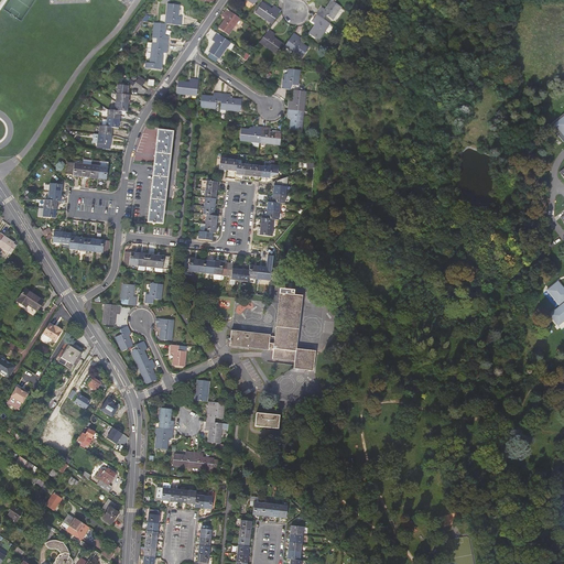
[(329,1),(322,11),(318,10),(308,23),(313,25),(306,34),(315,41),(326,24),(320,20),(323,15),(329,20),(338,7),(329,1)]
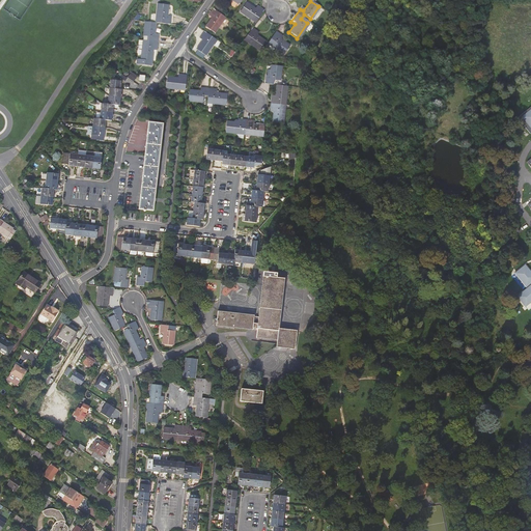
[(155,4),(154,18),(154,23),(160,23),(167,24),(168,17),(164,16),(165,5),(155,4)]
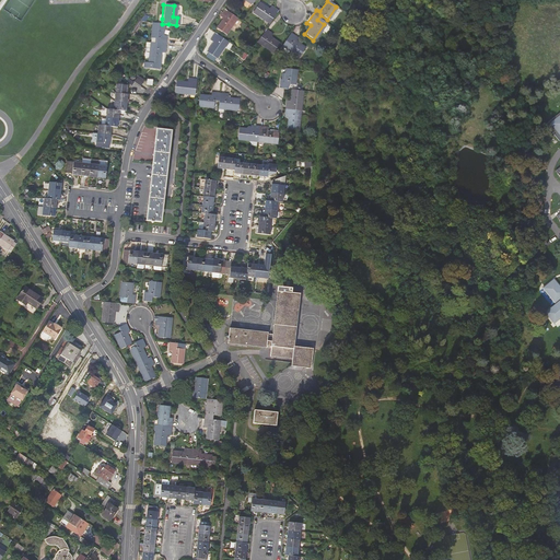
[(258,4),(252,13),(268,24),(276,11),(268,6),(266,10),(258,4)]
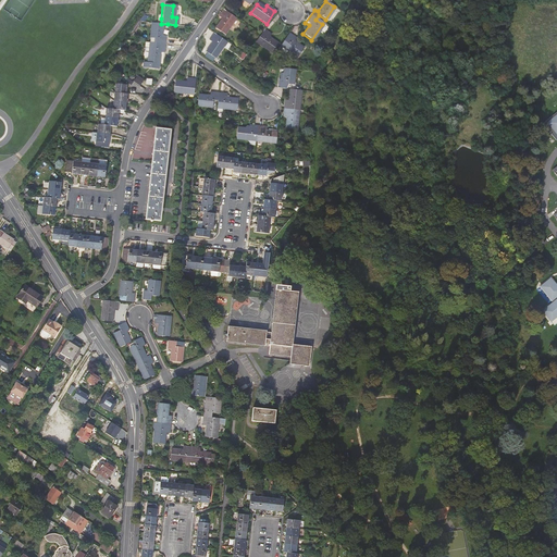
[(222,10),(217,16),(221,20),(214,28),(223,34),(234,19),(222,10)]
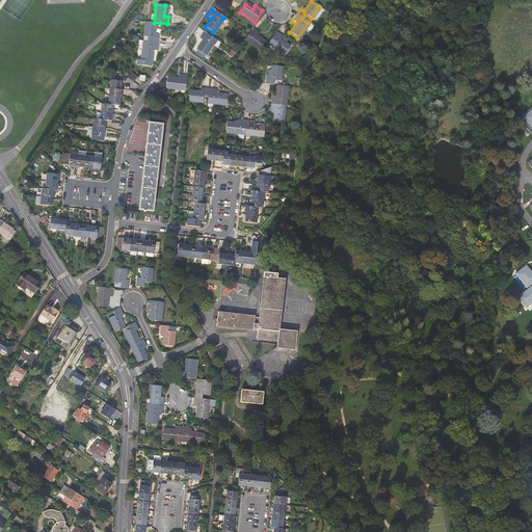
[(142,22),(140,41),(137,41),(137,45),(140,45),(138,59),(136,58),(135,64),(148,67),(150,49),(155,50),(156,33),(152,33),(153,23),(142,22)]
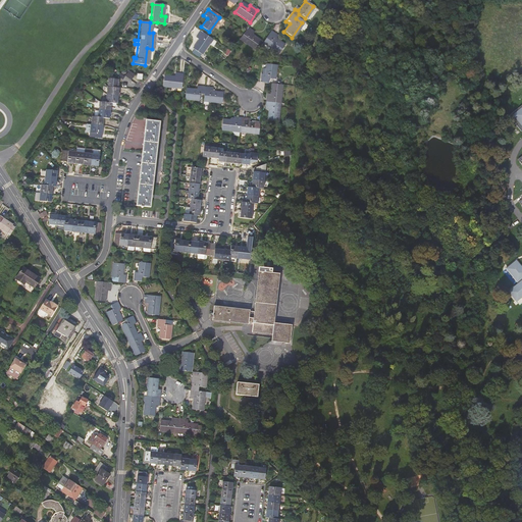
[(246,29),(243,33),(239,39),(254,50),(259,42),(251,36),(253,33),(246,29)]
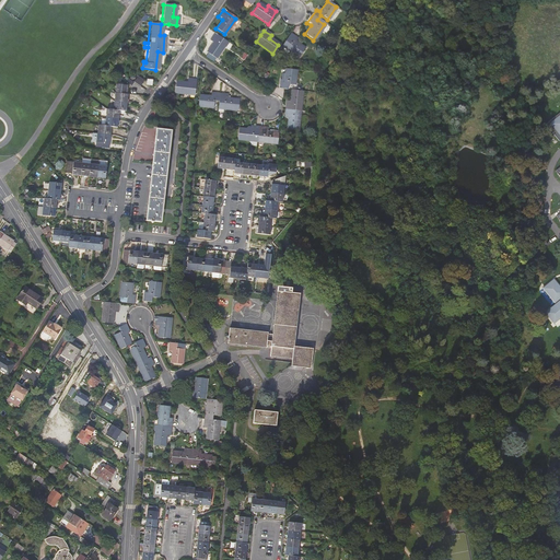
[(213,33),(208,39),(212,43),(206,51),(214,57),(226,42),(213,33)]
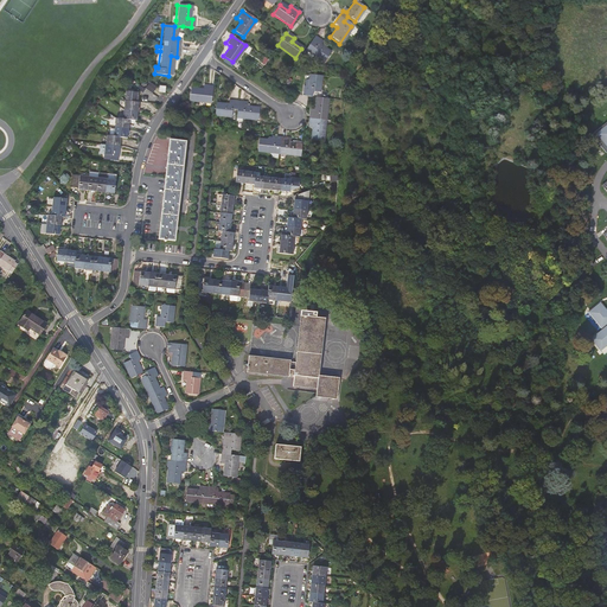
[(314,37),(305,50),(321,62),(327,52),(319,46),(321,42),(314,37)]
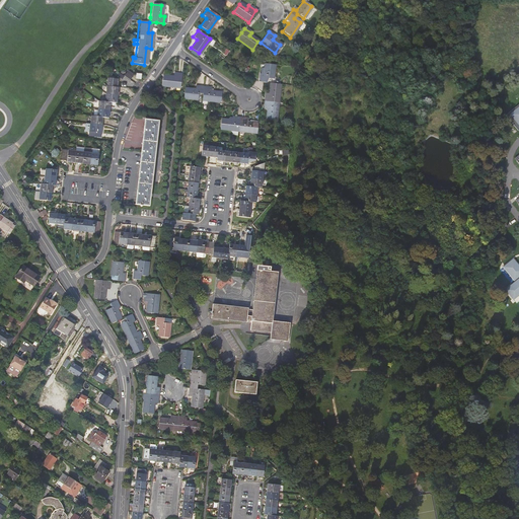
[(262,70),(257,70),(256,76),(255,84),(263,84),(264,81),(270,81),(272,67),(262,66),(262,70)]
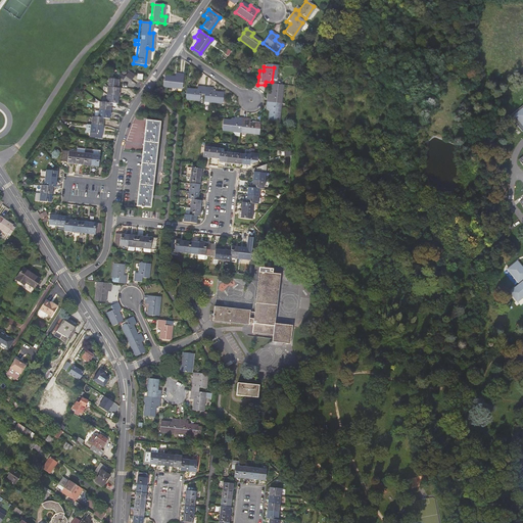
[(126,68),(122,76),(128,80),(132,73),(126,68)]
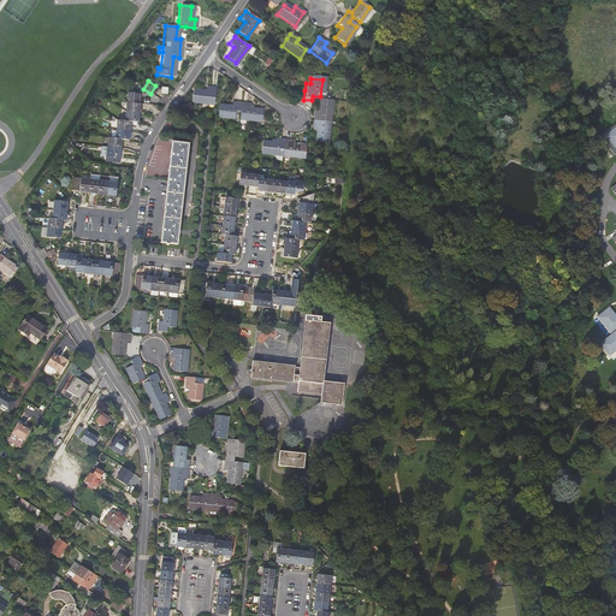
[(191,94),(190,106),(212,107),(214,92),(205,90),(203,95),(191,94)]
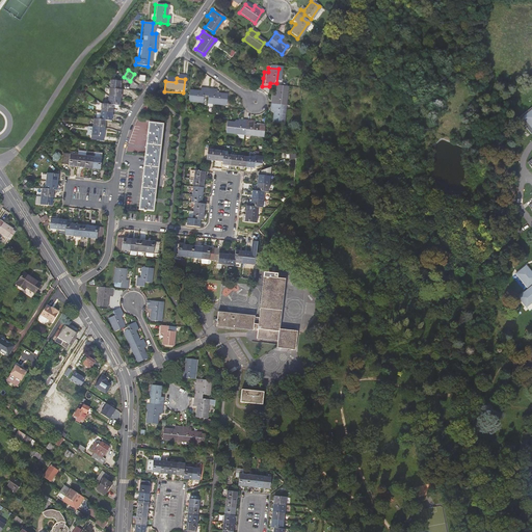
[(109,81),(107,98),(106,106),(100,105),(98,122),(91,121),(89,141),(102,142),(104,122),(110,123),(112,107),(117,107),(120,91),(118,90),(120,82),(109,81)]
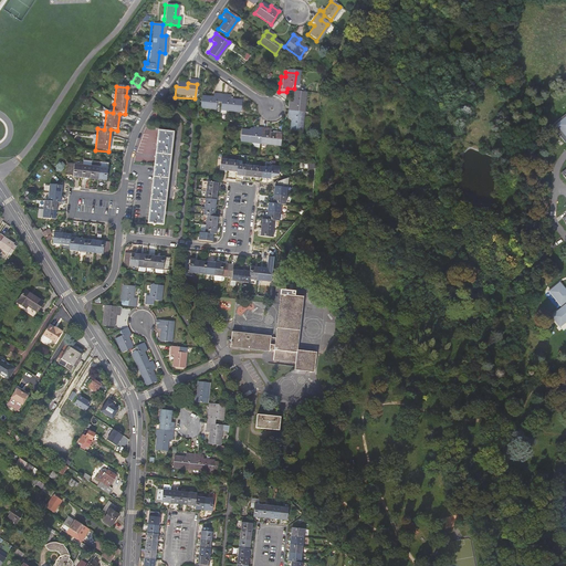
[(291,93),(290,104),(284,104),(283,121),(287,121),(286,132),(297,133),(302,94),(291,93)]
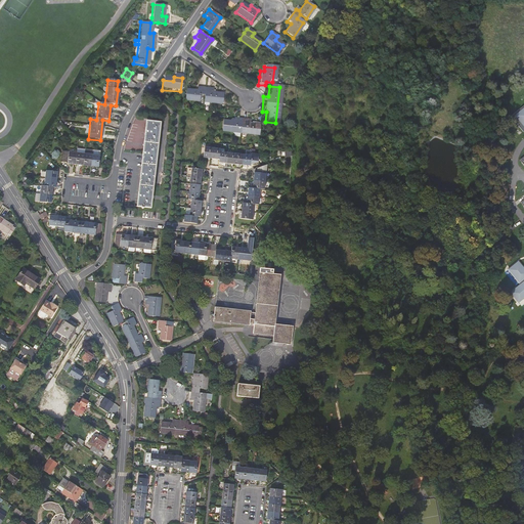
[(185,92),(184,102),(199,103),(199,97),(203,98),(203,104),(221,106),(222,95),(212,94),(212,91),(197,89),(195,93),(185,92)]
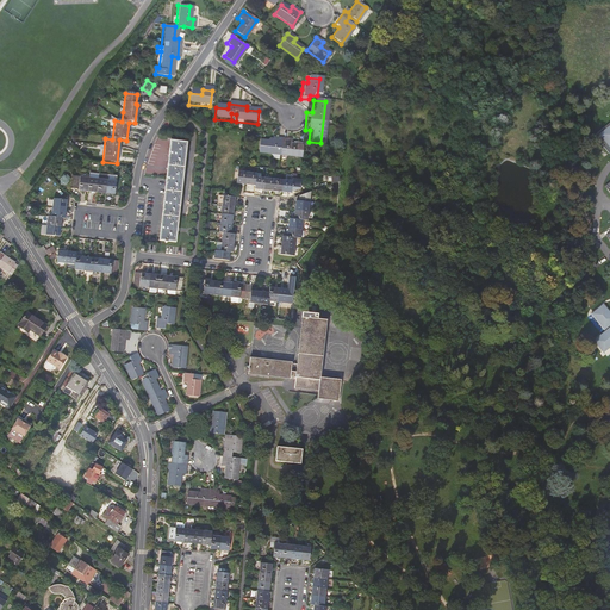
[(609,124),(596,136),(609,154),(609,153),(609,124)]
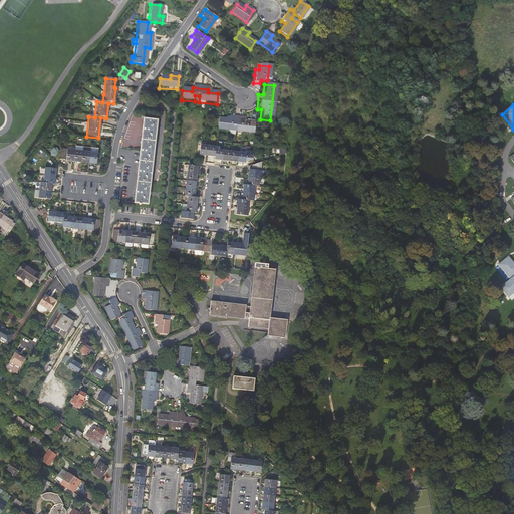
[(216,119),(215,130),(225,131),(231,132),(233,132),(234,125),(239,126),(238,133),(252,134),(253,124),(243,122),(244,118),(227,117),(227,118),(227,121),(223,120),(216,119)]
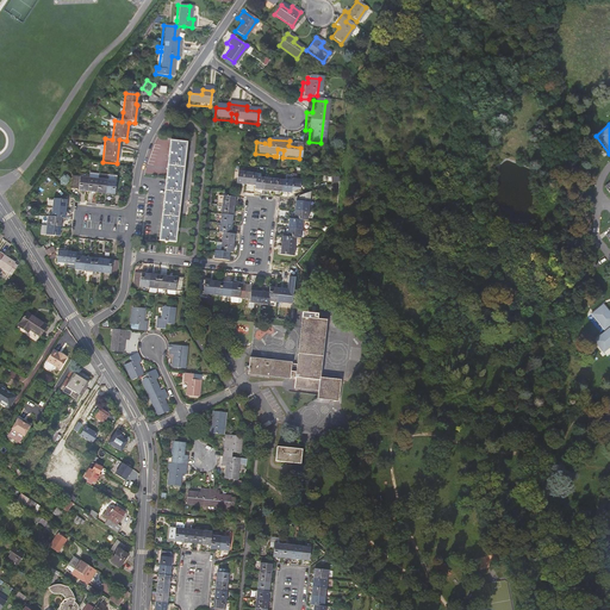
[(170,141),(159,240),(175,242),(187,142),(170,141)]
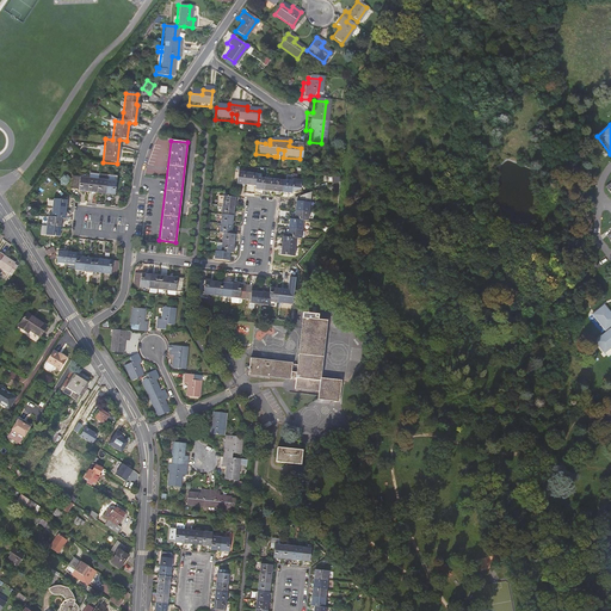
[(255,173),(236,172),(234,183),(254,185),(254,190),(290,193),(290,191),(294,191),(300,189),(301,180),(291,179),(291,181),(255,178),(255,173)]
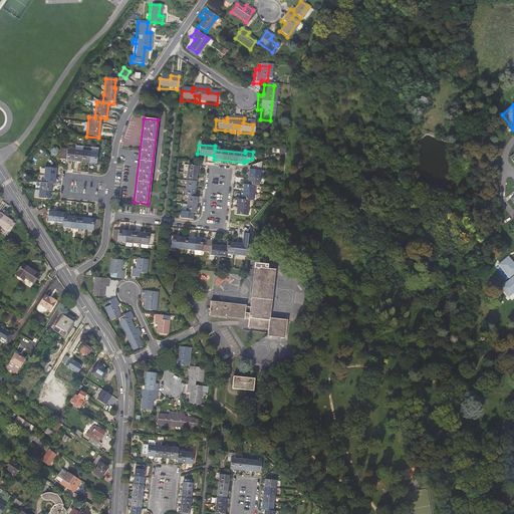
[(60,150),(59,160),(65,160),(65,162),(95,165),(96,153),(60,150)]
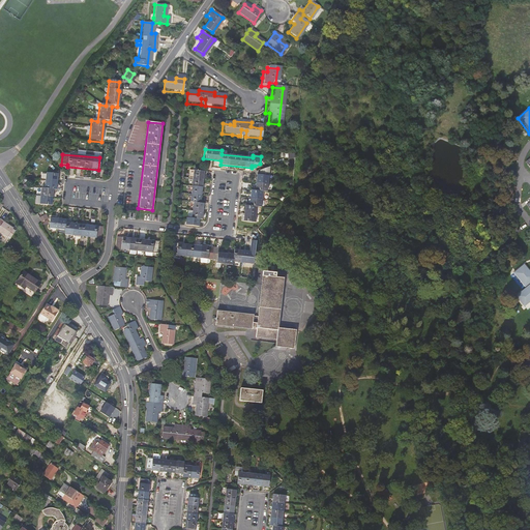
[(267,193),(268,184),(270,165),(261,169),(260,176),(257,175),(256,192),(252,190),(249,206),(245,206),(244,222),(256,223),(258,207),(261,207),(263,192),(267,193)]
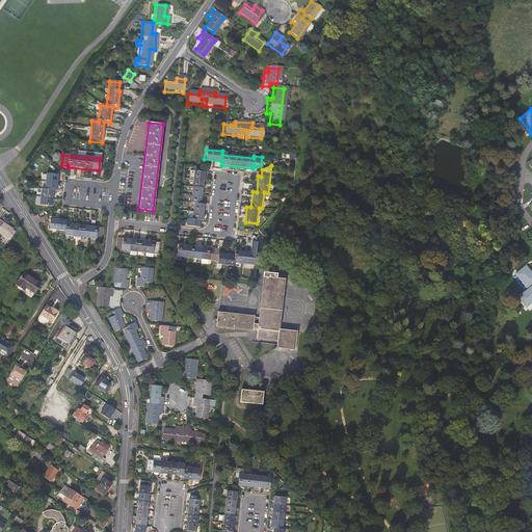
[(198,204),(203,171),(188,170),(187,179),(191,179),(189,203),(192,203),(191,219),(186,218),(185,225),(197,227),(198,220),(201,220),(203,204),(198,204)]
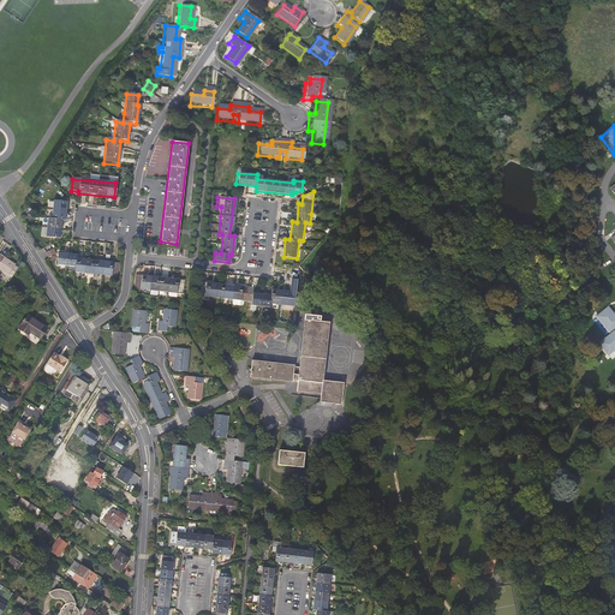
[(52,202),(51,212),(49,220),(47,220),(45,238),(58,239),(60,221),(64,221),(66,203),(52,202)]
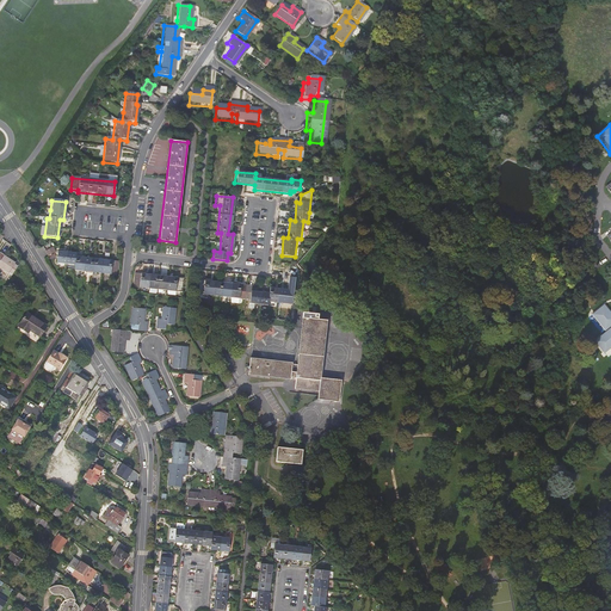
[(11,270),(14,272),(19,265),(16,263),(17,260),(1,251),(0,252),(0,265),(10,271),(11,270)]
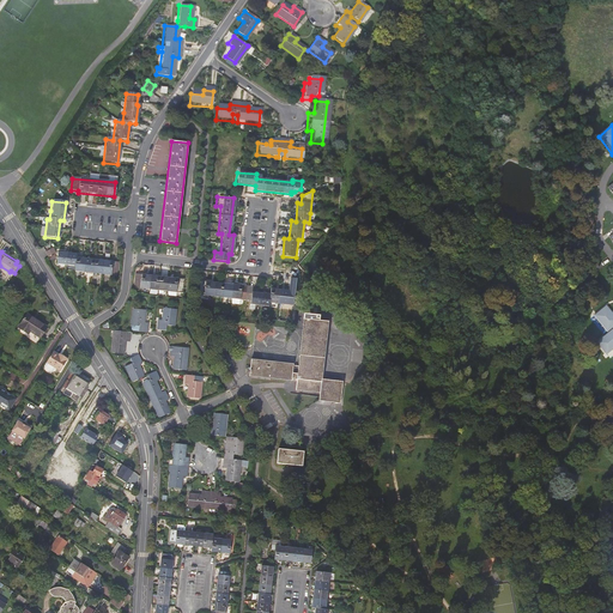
[(76,255),(66,254),(58,253),(55,265),(74,266),(73,272),(115,277),(116,263),(74,259),(76,255)]
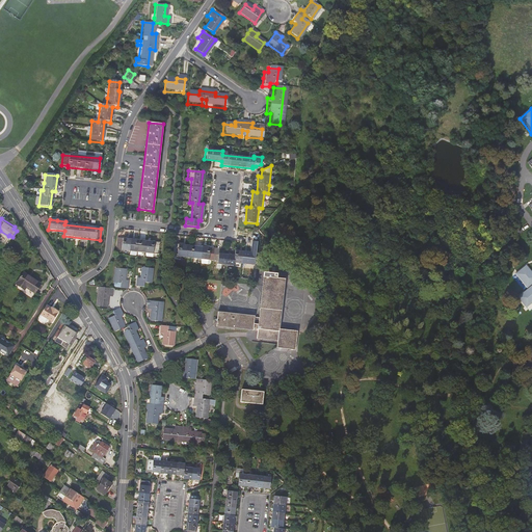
[(129,250),(130,239),(117,237),(116,249),(129,250)]
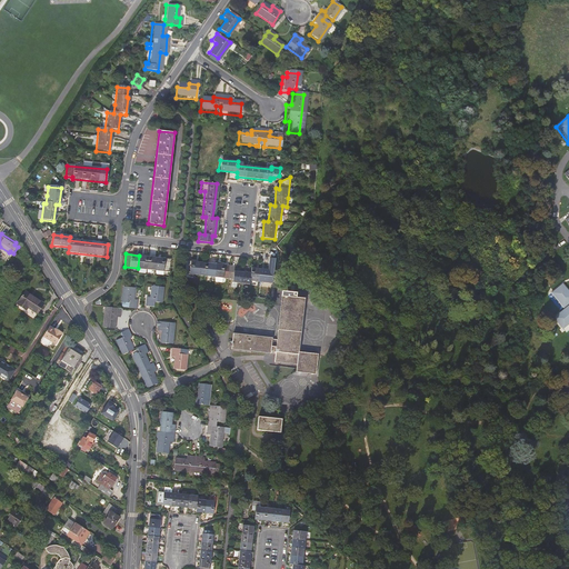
[(13,255),(8,261),(11,265),(10,266),(12,267),(13,266),(18,269),(22,262),(13,255)]
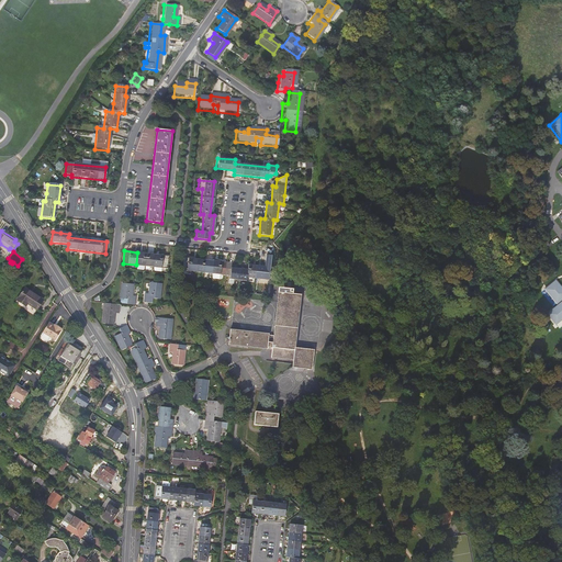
[(144,266),(145,254),(137,253),(136,265),(144,266)]
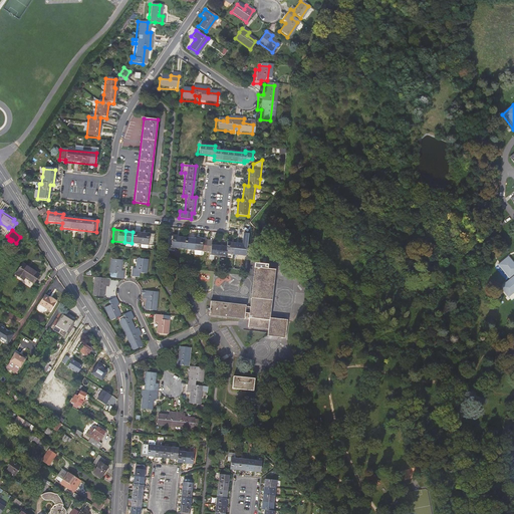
[(140,244),(141,233),(133,232),(132,243),(140,244)]
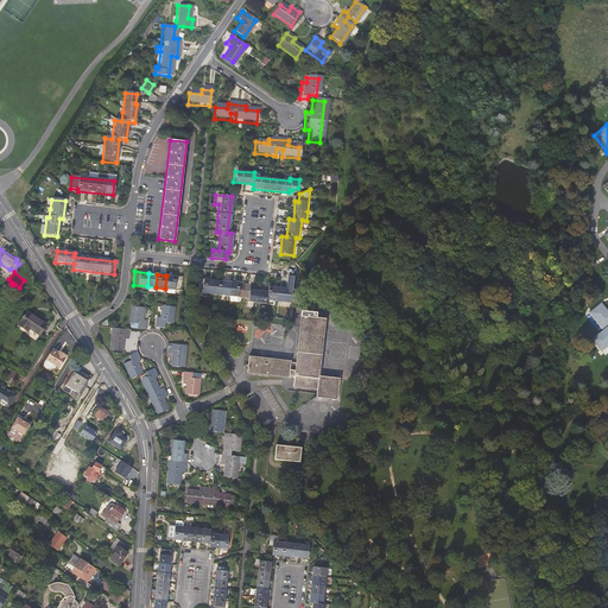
[(165,289),(178,290),(179,290),(181,277),(166,276),(165,289)]
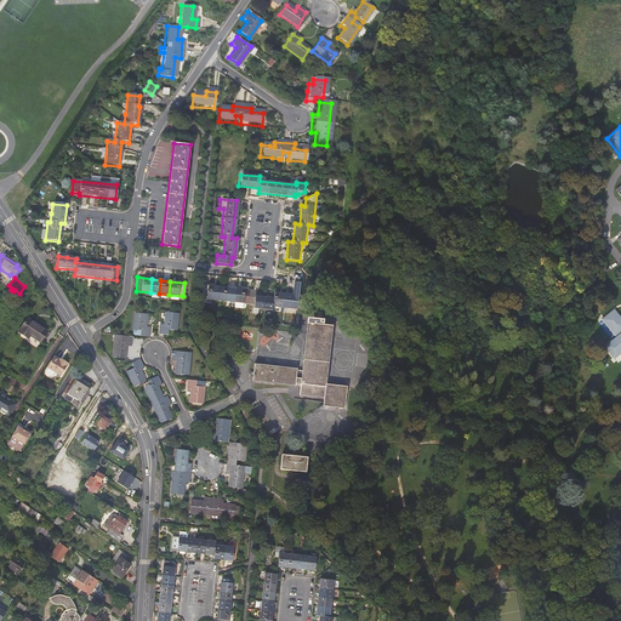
[(250,290),(203,285),(200,298),(248,305),(249,296),(250,290)]
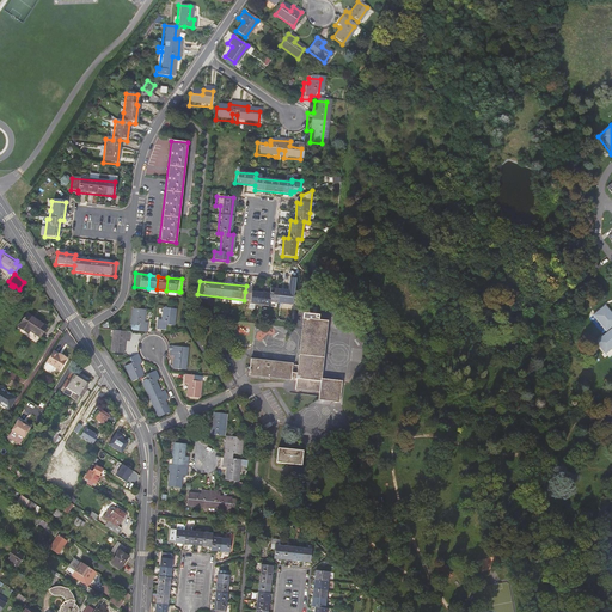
[(270,288),(269,294),(269,301),(277,303),(280,289),(270,288)]
